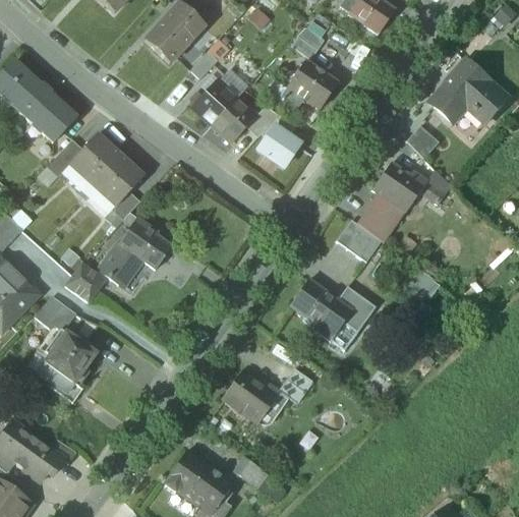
[(102,0),(115,12),(126,0),(102,0)]
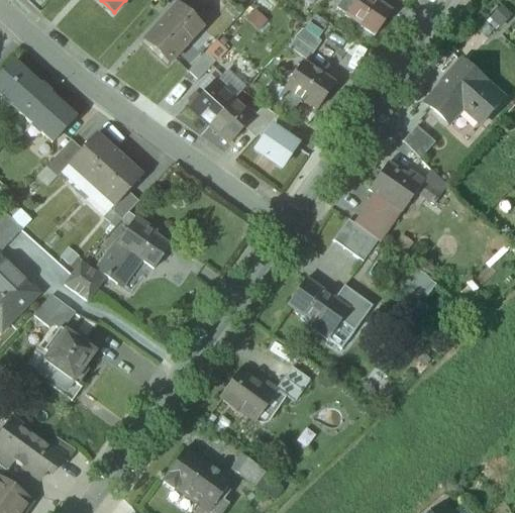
[(390,9),(377,0),(353,0),(340,0),(336,6),(345,11),(344,12),(375,33),(390,9)]
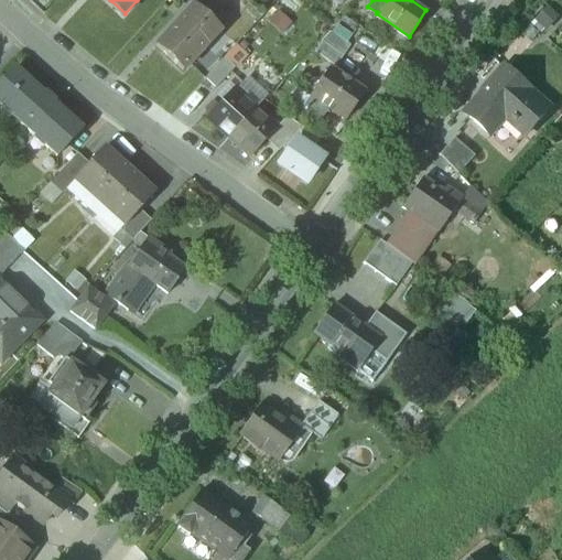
[(222,28),(195,3),(158,43),(184,68),(222,28)]
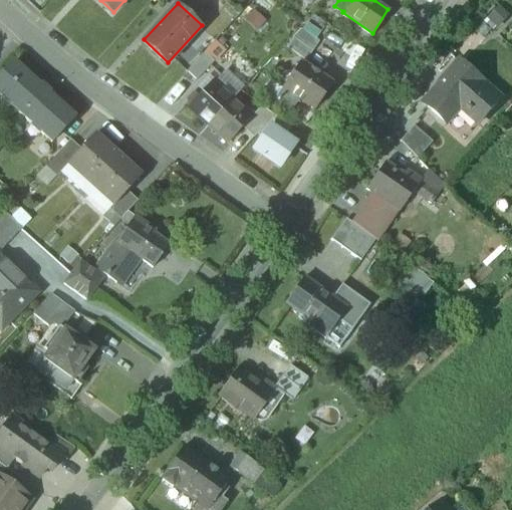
[(318,38),(299,25),(293,35),(312,48),(318,38)]
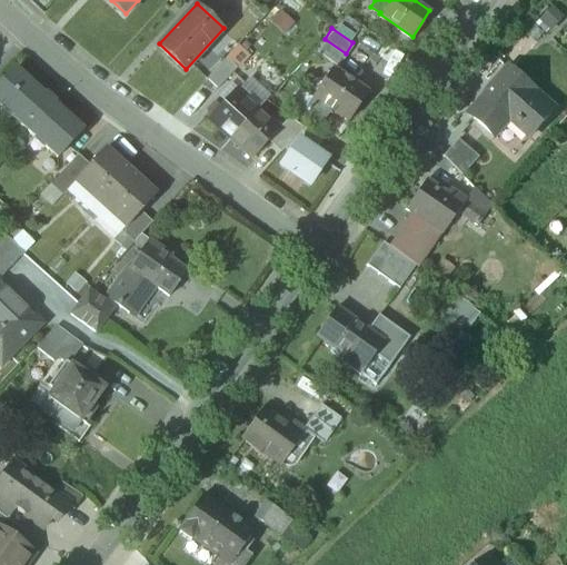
[(325,39),(322,38),(316,49),(338,65),(346,53),(325,39)]
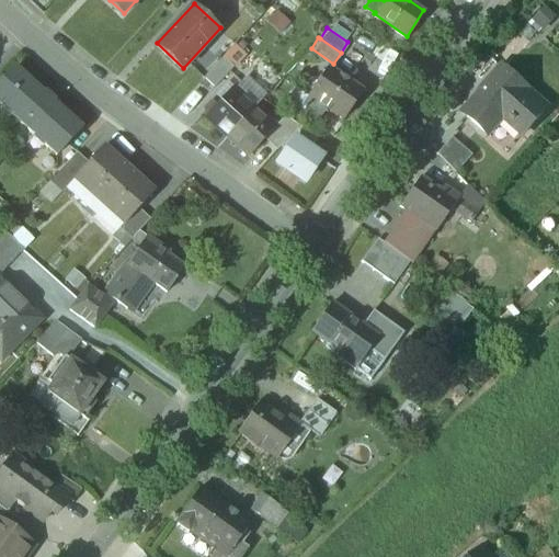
[(225,55),(206,76),(216,84),(235,65),(225,55)]
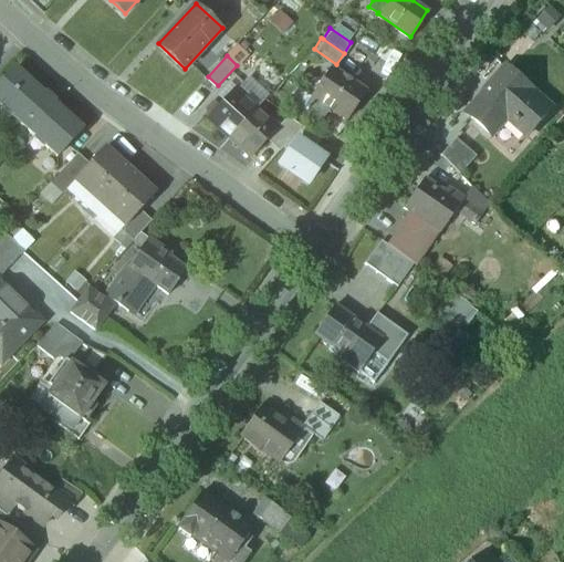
[(554,104),(508,63),(467,110),(493,133),(512,112),(532,128),(554,104)]
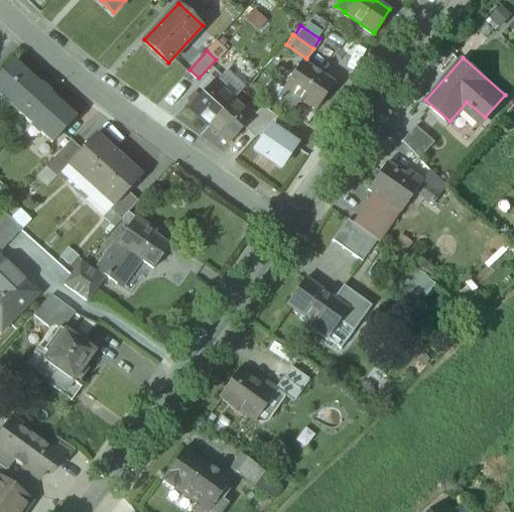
[(40,84),(14,59),(0,75),(0,93),(52,140),(75,115),(48,92),(50,90),(42,83),(40,84)]
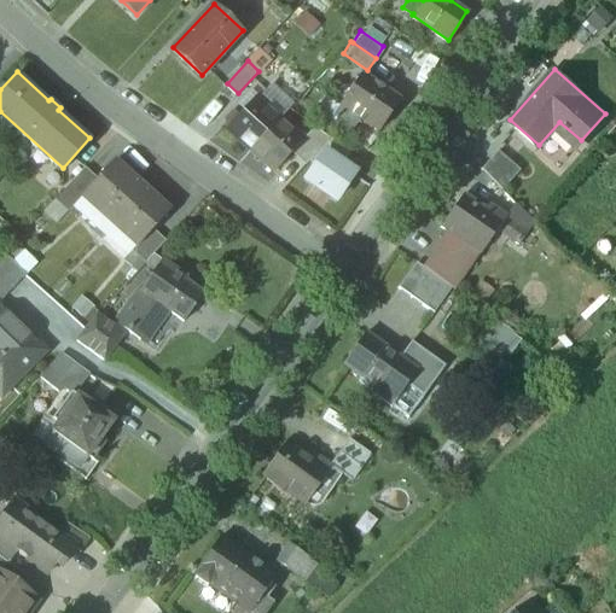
[(360,71),(338,104),(340,104),(331,118),(349,130),(359,117),(378,129),(399,97),(360,71)]
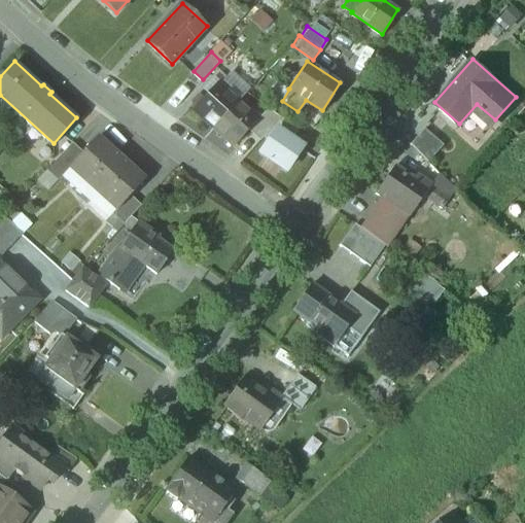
[(221,80),(195,108),(214,127),(239,101),(230,92),(232,89),(221,80)]
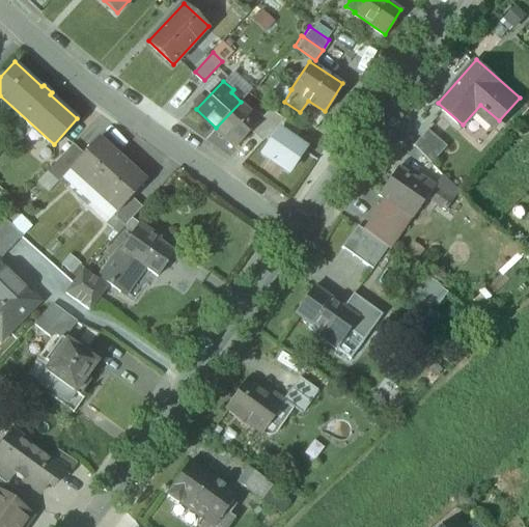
[(241,102),(216,128),(237,146),(262,117),(252,108),(250,110),(241,102)]
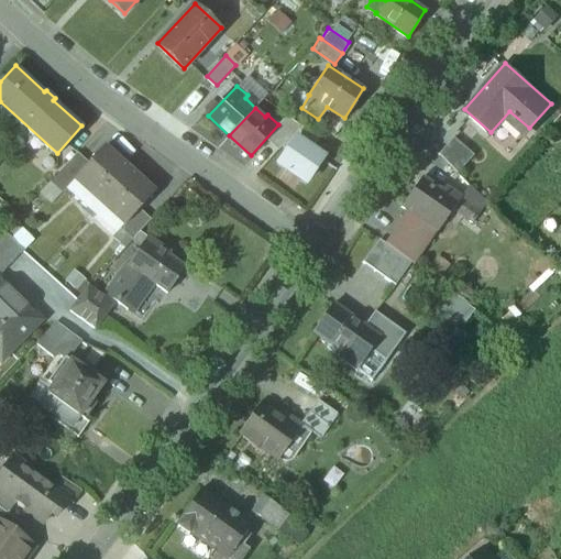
[(301,124),(285,143),(290,148),(297,139),(311,149),(319,138),(301,124)]
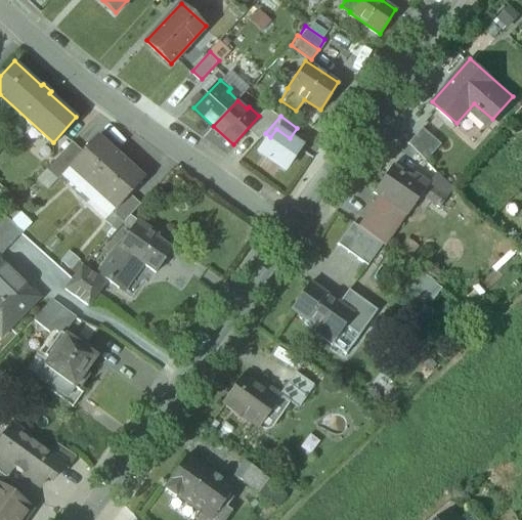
[(441,143),(423,126),(408,140),(427,159),(441,143)]
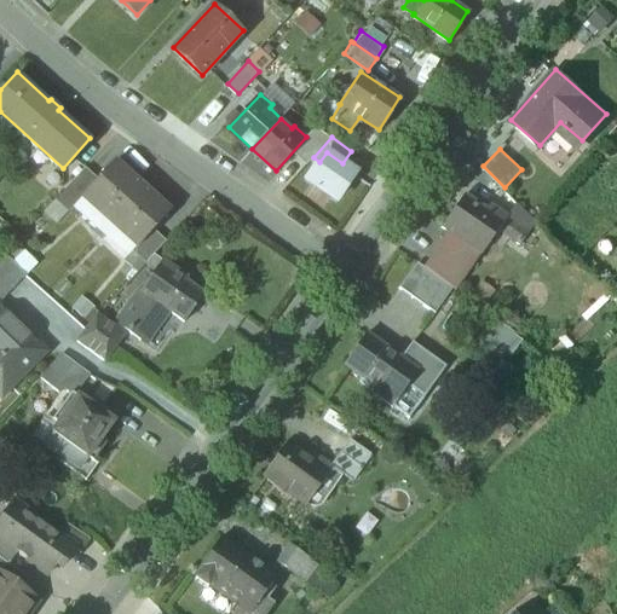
[(338,198),(356,172),(342,163),(327,152),(319,162),(309,178),(338,198)]
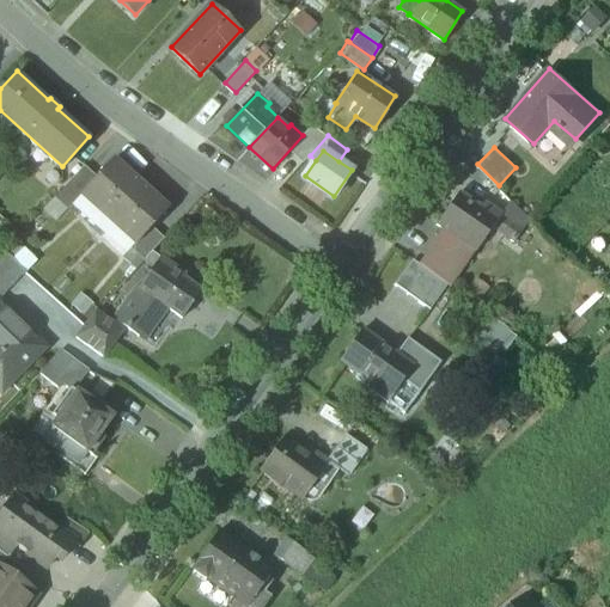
[(98,175),(83,192),(110,218),(141,183),(113,158),(98,175)]
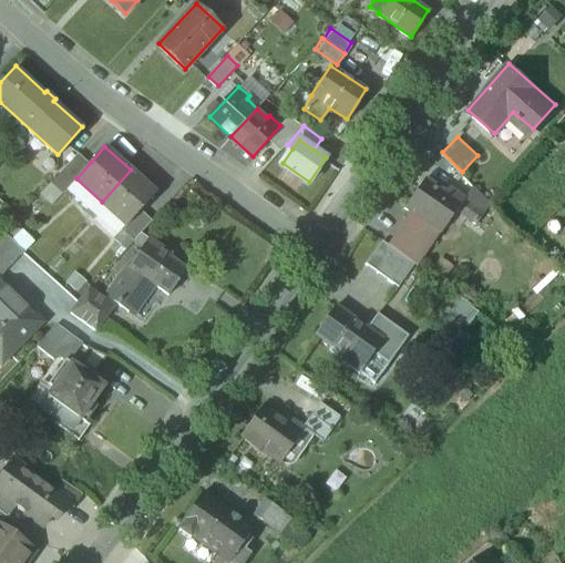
[(79,152),(61,172),(73,183),(76,178),(91,162),(79,152)]
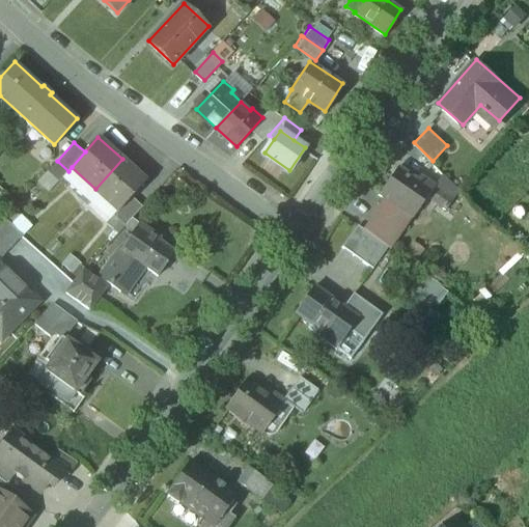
[(122,159),(95,189),(118,210),(119,211),(133,196),(146,182),(122,159)]
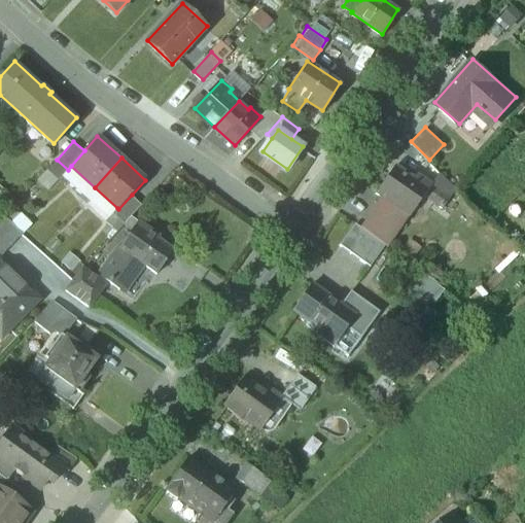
[(415,178),(396,165),(377,193),(382,196),(410,215),(424,195),(431,184),(432,183),(418,173),(415,178)]
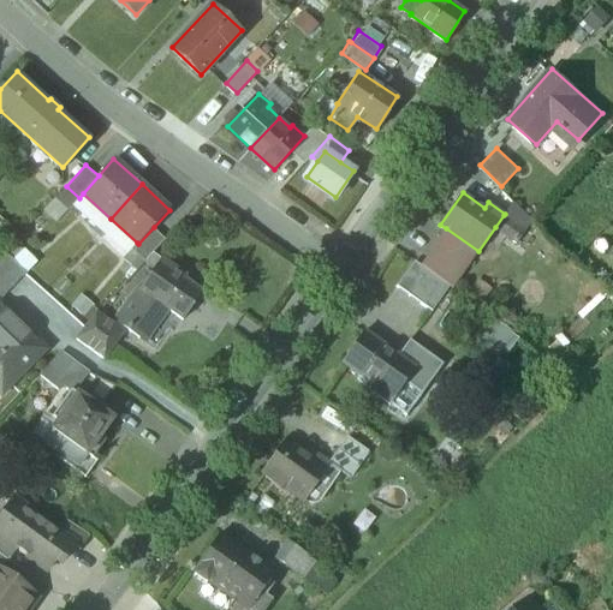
[(525,229),(504,215),(495,227),(517,241),(525,229)]
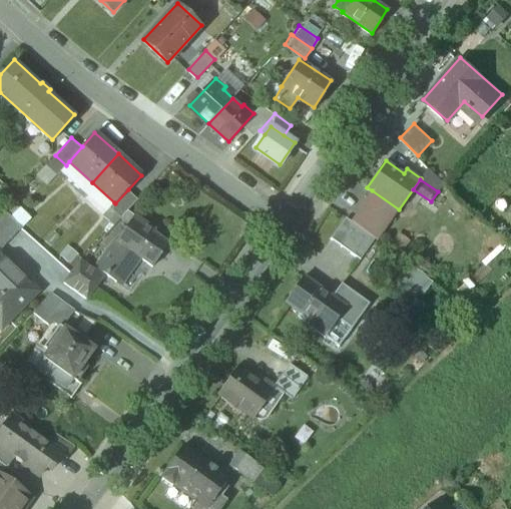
[(138,198),(128,189),(115,203),(114,202),(111,206),(122,216),(128,209),(138,198)]
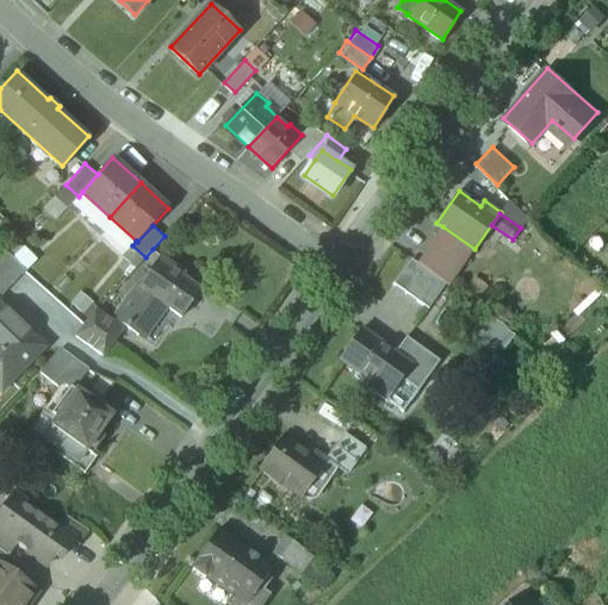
[(475,249),(442,226),(417,262),(450,285),(475,249)]
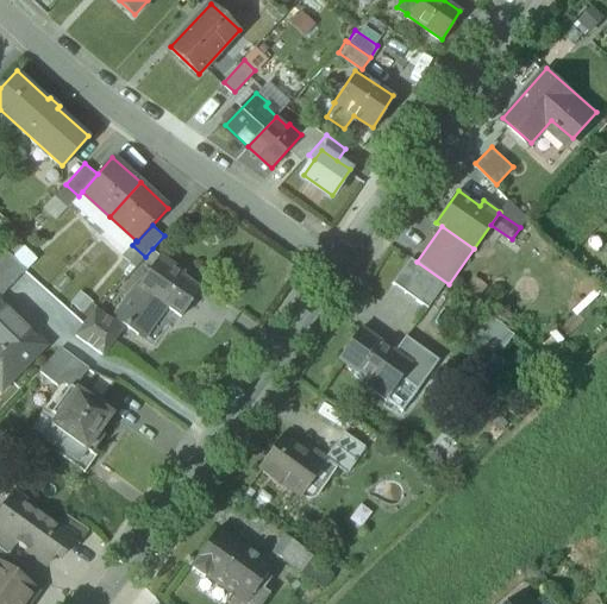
[(6,249),(0,255),(0,290),(2,294),(26,269),(6,249)]
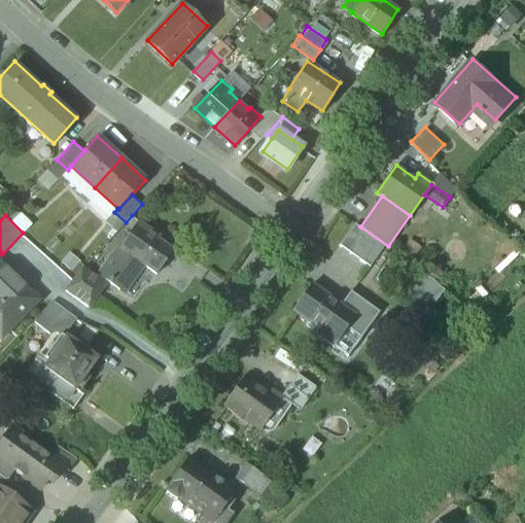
[(139,220),(132,215),(126,222),(134,227),(139,220)]
